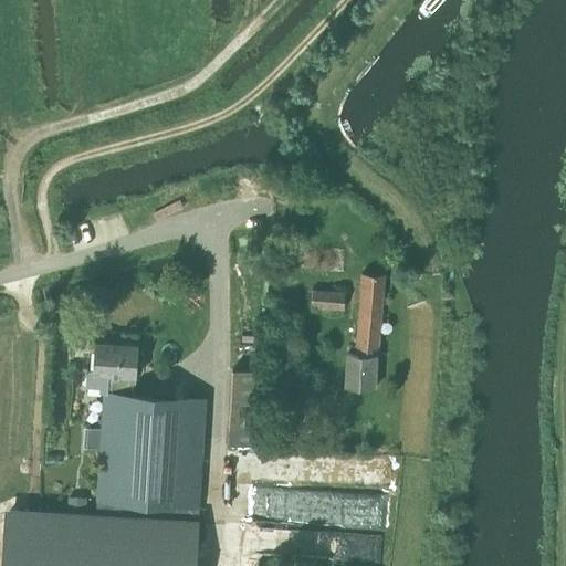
[(376,389),(386,275),(363,274),(356,355),(348,354),(346,386),(376,389)]
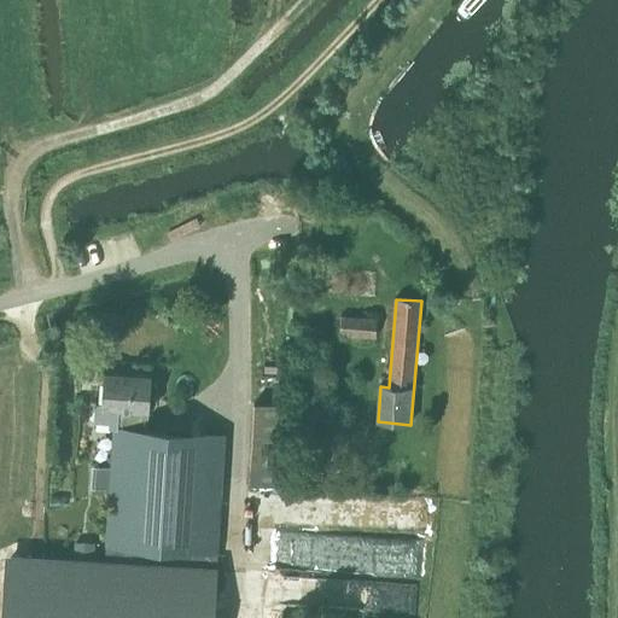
[(375,338),(377,319),(342,316),(340,336),(375,338)]
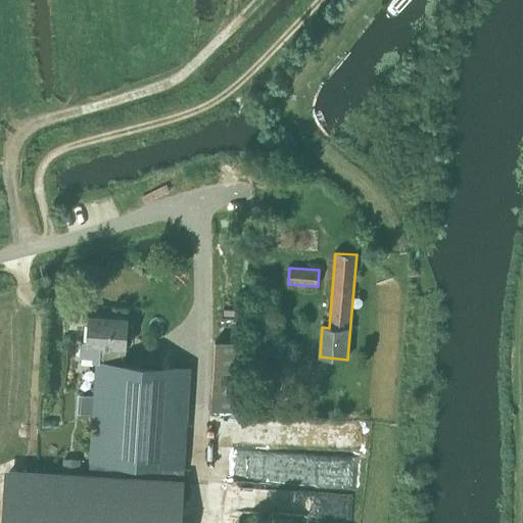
[(82,342),(81,357),(94,358),(93,362),(97,362),(97,363),(99,364),(123,365),(124,348),(127,348),(127,345),(130,345),(133,343),(134,328),(131,325),(128,325),(129,319),(90,317),(88,342),(82,342)]
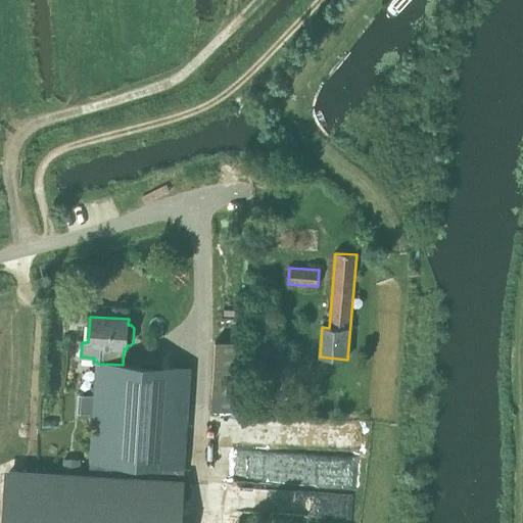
[(238,413),(242,341),(216,340),(212,411),(238,413)]
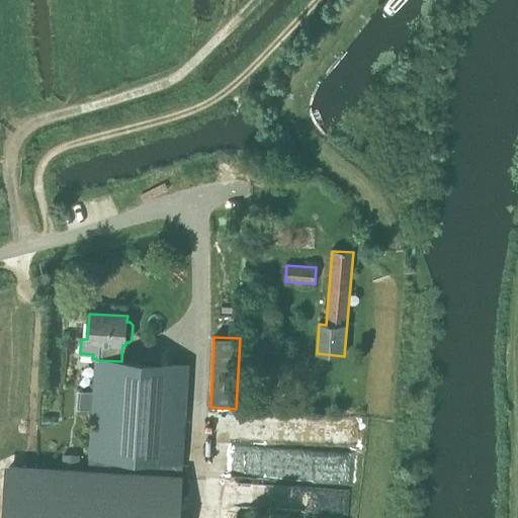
[(96,359),(90,457),(183,463),(189,365),(121,361),(98,360),(96,359)]
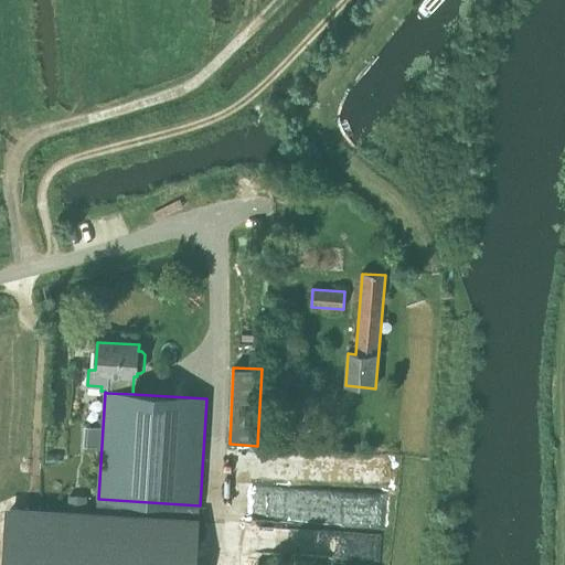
[(200,505),(98,499),(97,513),(40,510),(18,509),(6,516),(2,564),(196,564),(199,520),(200,505)]
